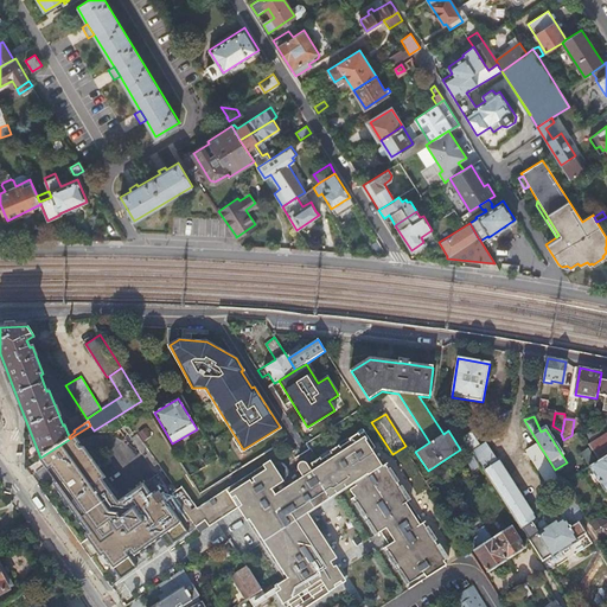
[(146,428),(138,433),(144,441),(151,435),(146,428)]
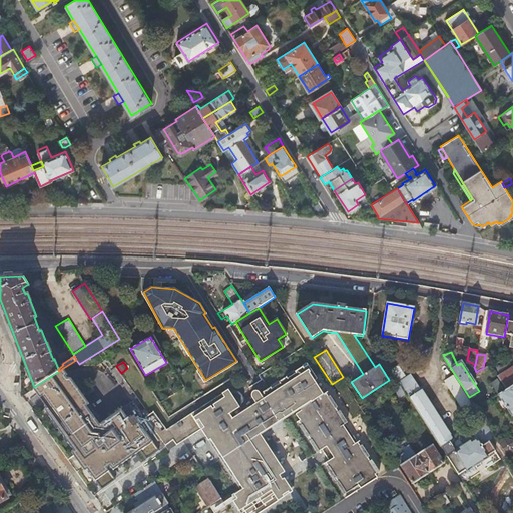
[(402,364),(391,370),(396,378),(404,373),(407,371),(402,364)]
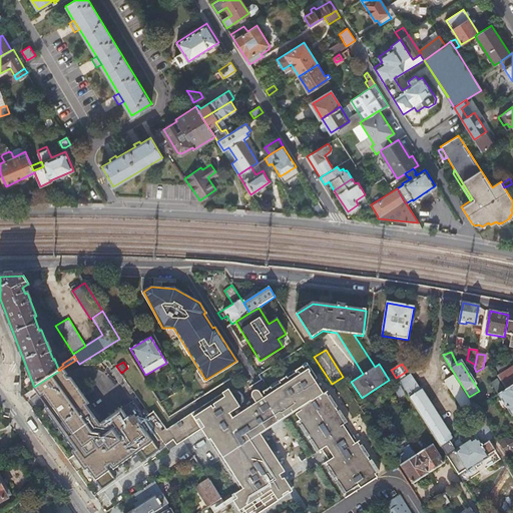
[(100,420),(63,368),(59,371),(37,385),(34,387),(33,388),(47,408),(45,409),(54,423),(56,422),(59,425),(57,427),(74,450),(71,452),(84,469),(86,468),(95,479),(108,470),(107,469),(133,450),(141,461),(164,445),(164,444),(172,438),(175,444),(200,429),(199,428),(207,422),(212,430),(208,433),(247,495),(234,504),(239,512),(250,512),(258,509),(259,511),(281,497),(271,481),(281,475),(282,474),(255,435),(298,407),(299,409),(300,411),(295,414),(299,421),(298,421),(301,425),(299,426),(304,434),(306,433),(308,437),(311,440),(309,442),(314,449),(316,448),(318,452),(322,450),(329,461),(325,463),(328,467),(326,469),(331,476),(333,475),(335,478),(337,482),(336,483),(341,491),(343,490),(345,494),(355,488),(359,486),(361,489),(377,478),(375,475),(373,471),(377,468),(372,460),(370,461),(367,458),(365,454),(367,453),(362,445),(360,446),(358,442),(345,424),(343,420),(345,419),(340,411),(338,412),(336,408),(333,405),(335,404),(330,396),(328,397),(326,393),(323,394),(319,387),(316,388),(312,382),(317,379),(308,365),(304,368),(303,366),(295,371),(296,373),(288,378),(287,377),(279,382),(280,383),(272,388),(271,387),(263,392),(264,393),(262,395),(259,391),(257,391),(254,391),(253,391),(252,392),(251,393),(251,395),(251,397),(257,404),(249,409),(248,408),(231,418),(226,411),(235,405),(226,390),(166,429),(153,411),(145,417),(131,398),(100,420)]
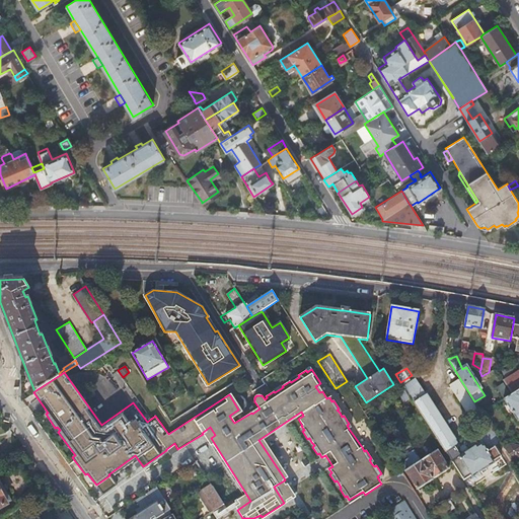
[(117,371),(112,374),(130,399),(135,396),(117,371)]
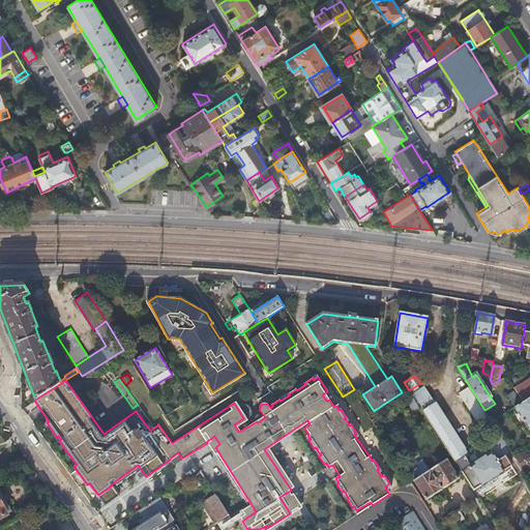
[(529,379),(516,389),(524,403),(529,398),(529,379)]
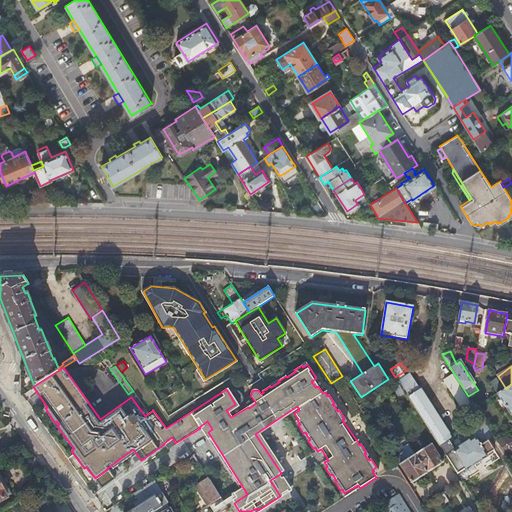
[(247,378),(242,370),(235,375),(239,383),(247,378)]
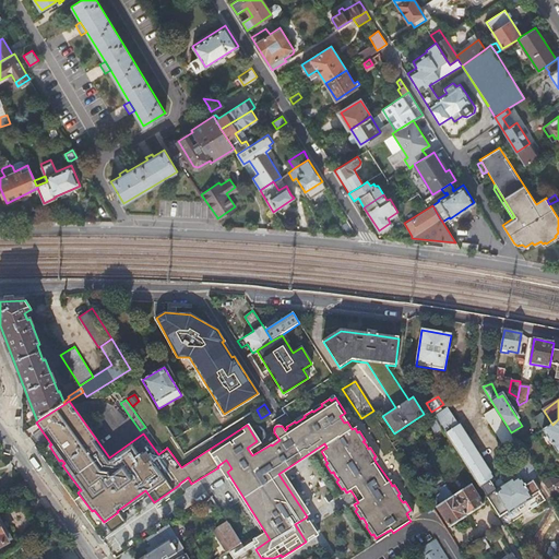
[(440,406),(431,412),(433,416),(435,416),(443,411),(440,406)]
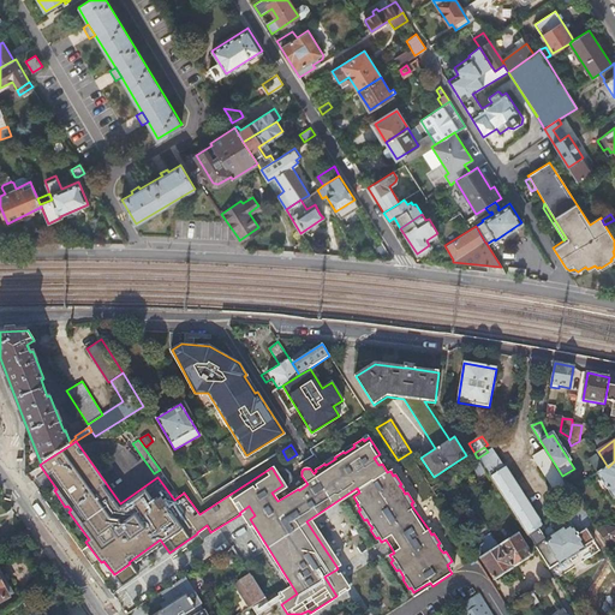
[(239,448),(232,453),(238,463),(245,457),(239,448)]
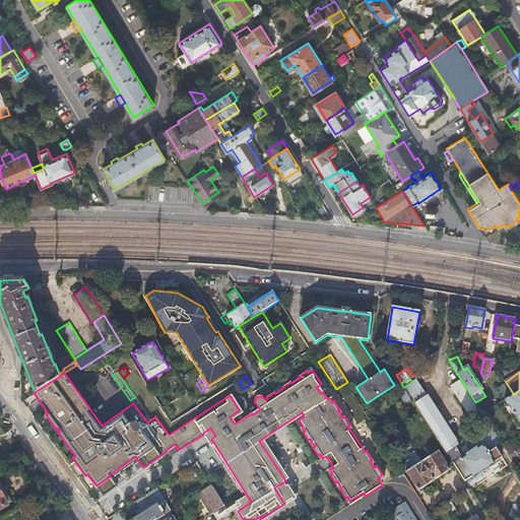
[(416,379),(412,382),(404,387),(435,435),(447,452),(458,445),(455,442),(456,441),(416,379)]
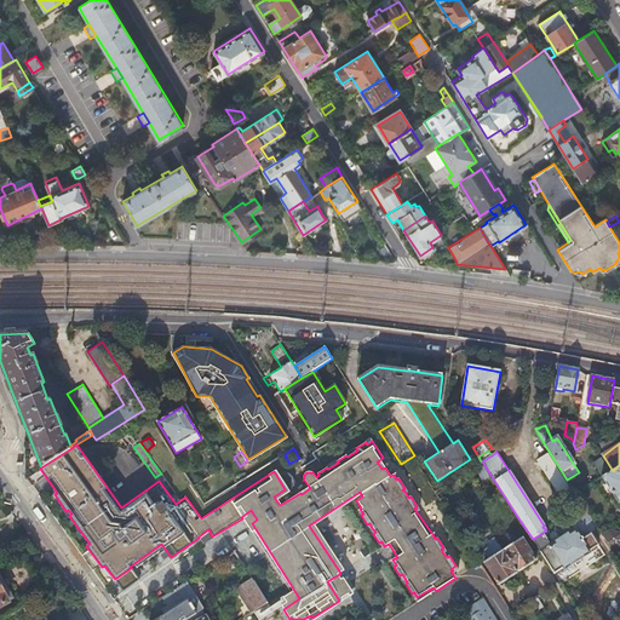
[(567,480),(550,453),(537,461),(567,507),(568,506),(572,514),(584,506),(567,480)]
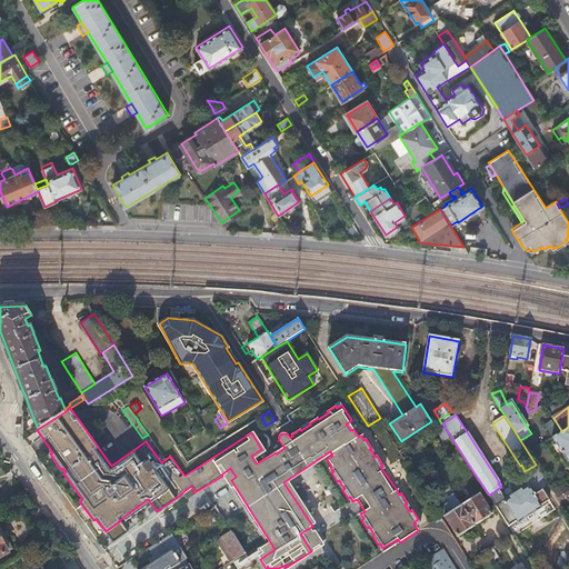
[(568,427),(562,432),(553,438),(568,462),(568,461),(568,427)]
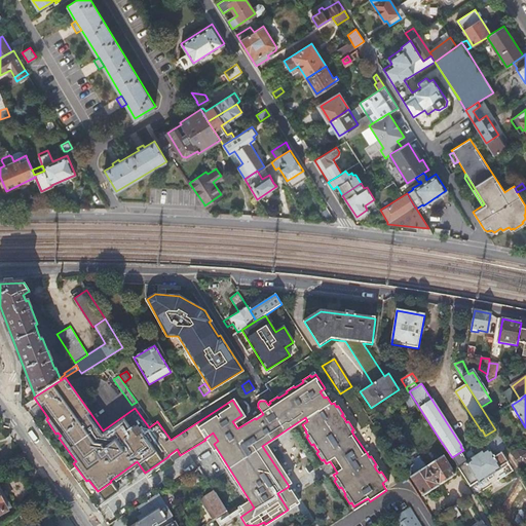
[(289,486),(292,484),(266,445),(306,419),(305,417),(262,446),(289,486)]
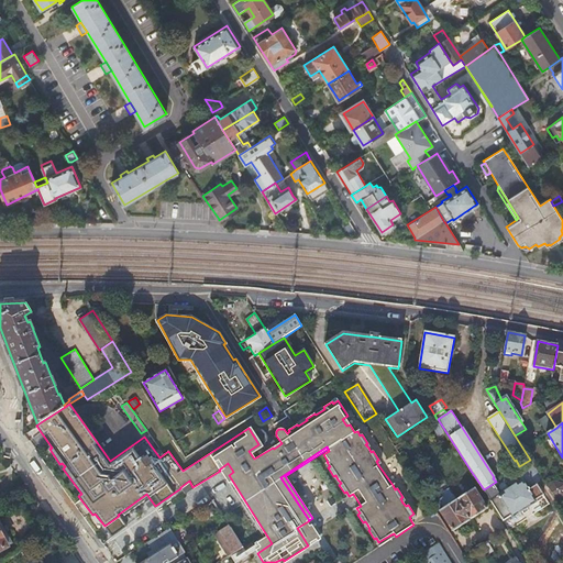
[(220,471),(264,539),(255,544),(257,548),(255,550),(257,553),(272,543),(229,475),(233,472),(228,463),(219,470),(220,471)]
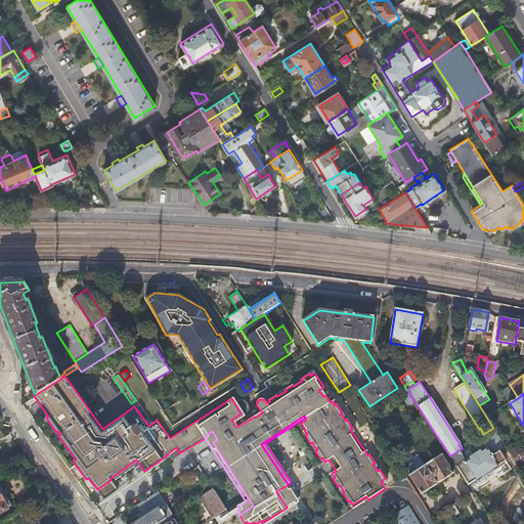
[(507,450),(518,466),(523,462),(523,451),(518,443),(507,450)]
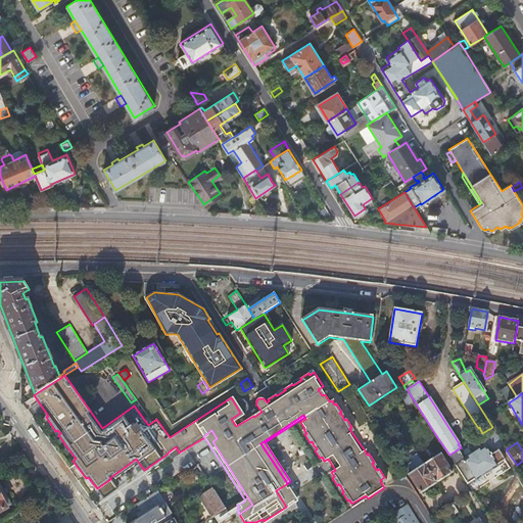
[(463,465),(458,468),(458,469),(466,481),(473,477),(476,481),(498,467),(485,446),(461,463),(463,465)]
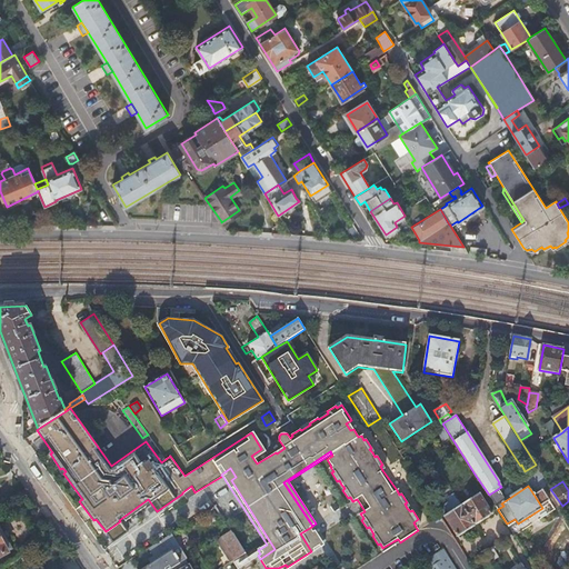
[(448,512),(445,516),(458,537),(475,526),(461,505),(455,493),(441,501),(448,512)]
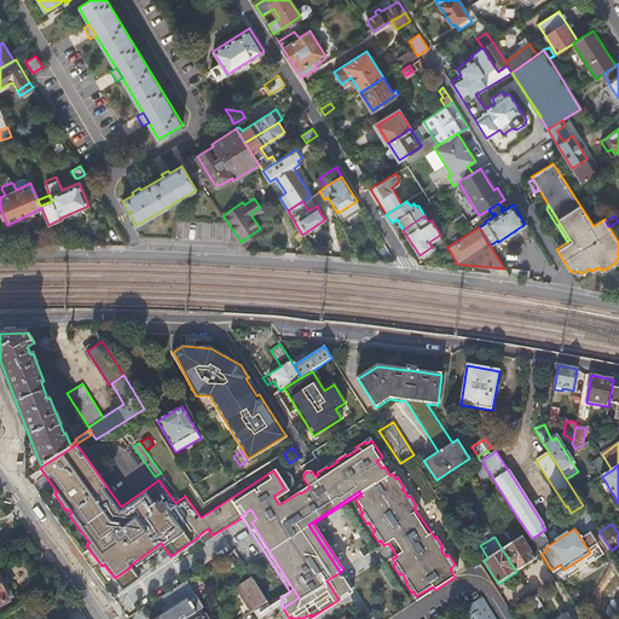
[(521,537),(502,549),(516,572),(536,560),(521,537)]
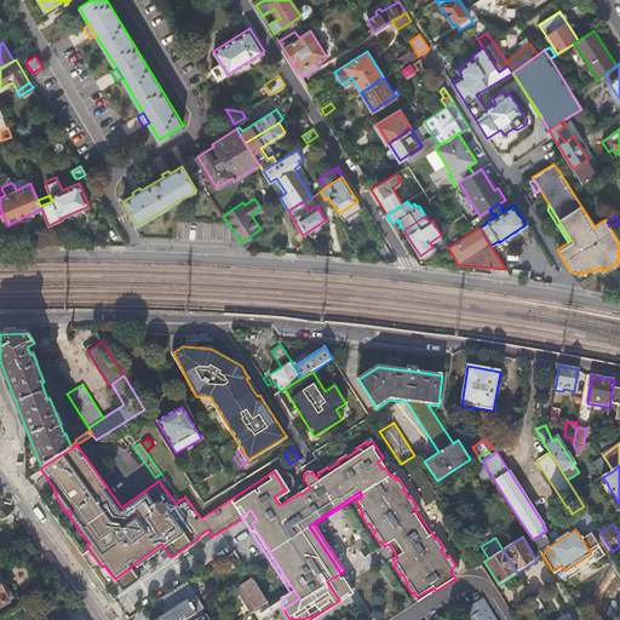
[(563,585),(572,581),(567,569),(558,573),(563,585)]
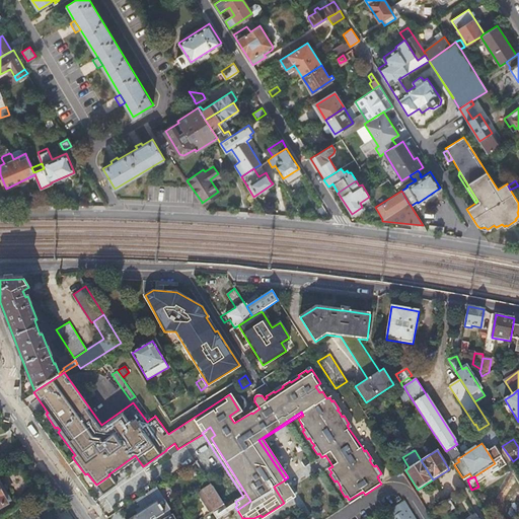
[(0,478),(0,491),(7,504),(12,501),(0,478)]
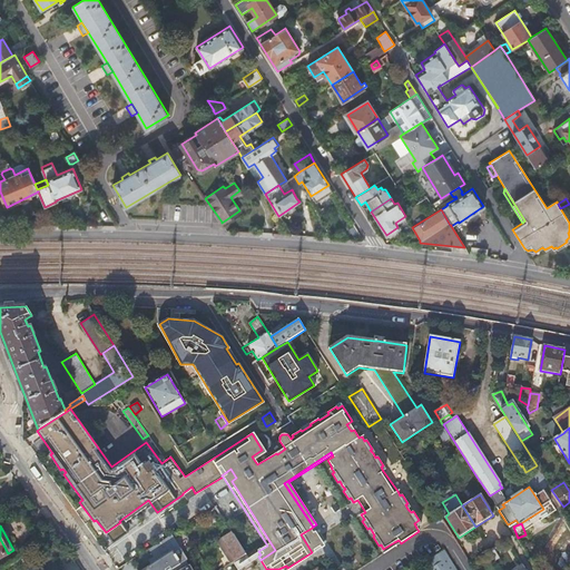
[(323,544),(312,528),(301,534),(312,552),(323,544)]
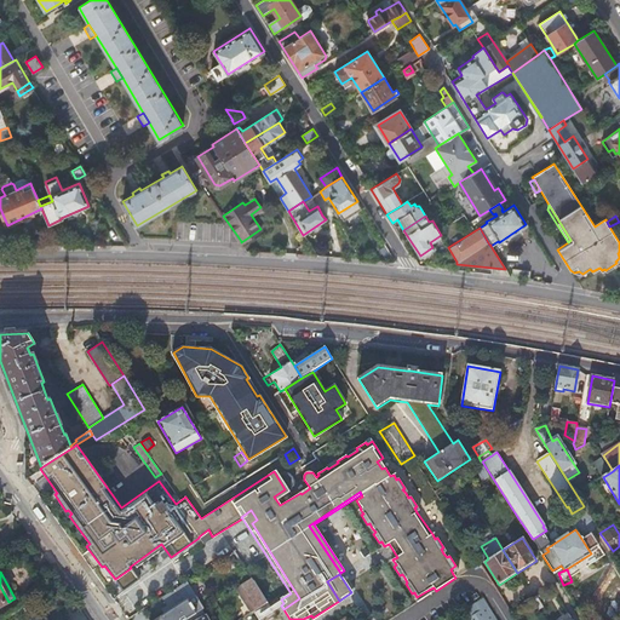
[(185,581),(202,609),(210,604),(193,577),(185,581)]
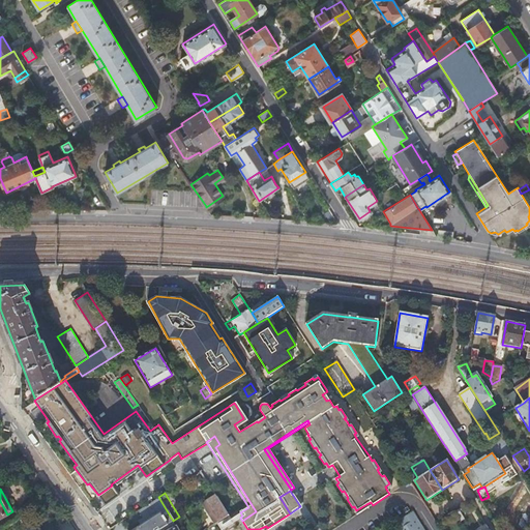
[(214,495),(201,503),(213,524),(226,516),(226,514),(227,514),(214,495)]
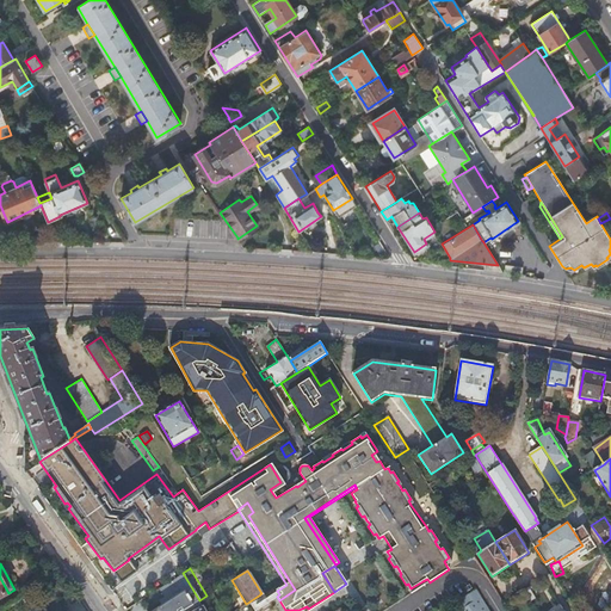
[(199,600),(183,573),(164,585),(137,602),(142,610),(181,610),(192,604),(198,600),(199,600)]
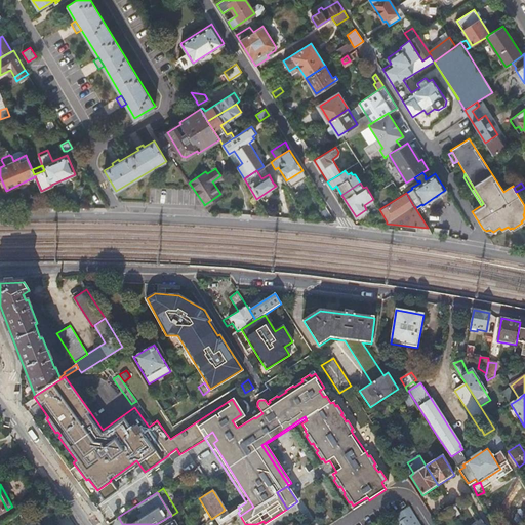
[(465,497),(448,507),(452,516),(470,507),(465,497)]
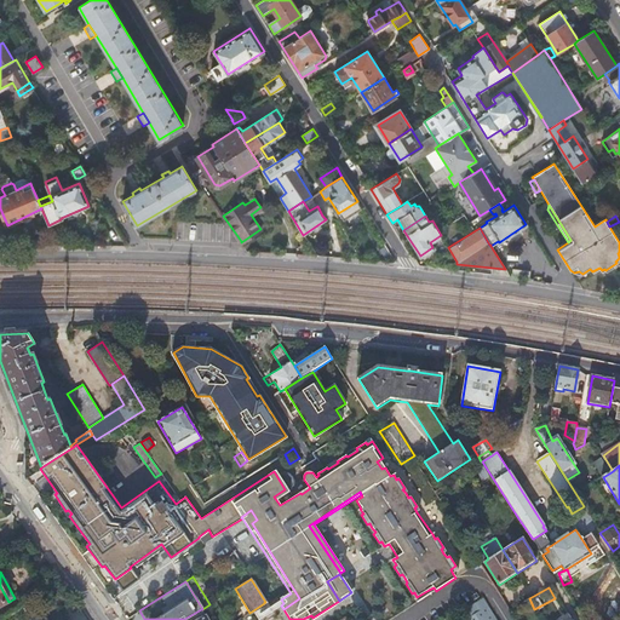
[(483,598),(458,614),(461,619),(497,619),(488,606),(483,598)]
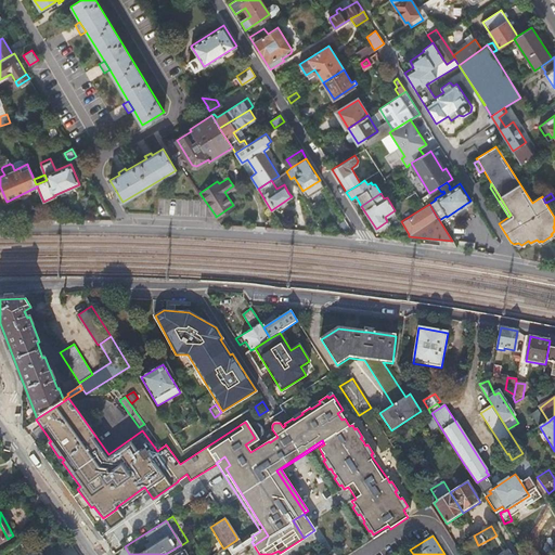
[(185,554),(183,551),(180,545),(175,549),(165,554),(185,554)]
